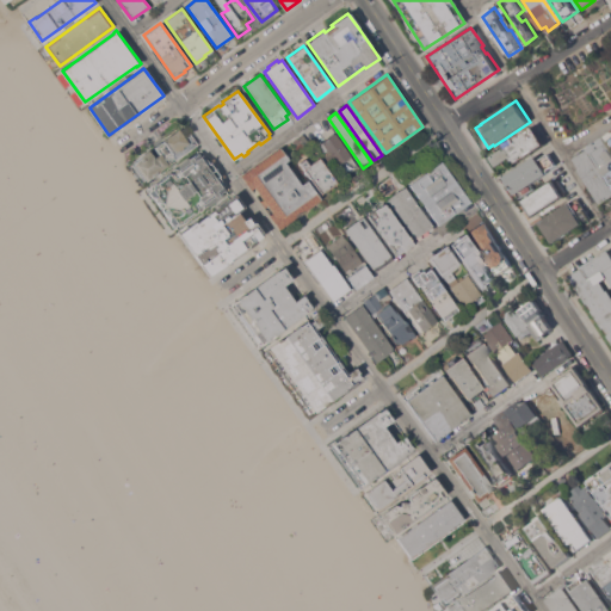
[(547,144),(517,164),(513,156),(498,166),(491,156),(507,146),(505,143),(514,137),(514,139),(534,125),(547,144)]
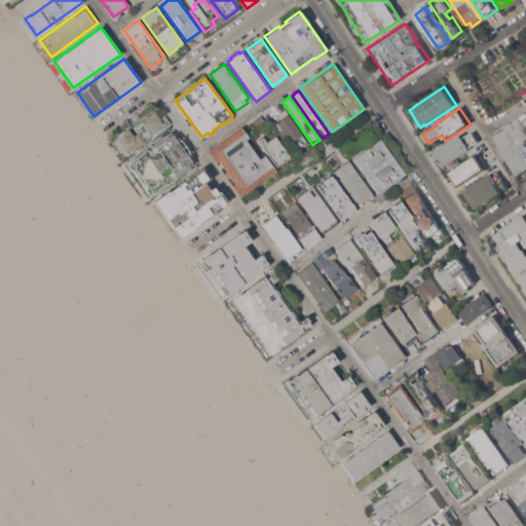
[(155,110),(160,116),(163,114),(170,123),(156,134),(153,128),(147,133),(149,136),(146,139),(147,140),(145,141),(145,142),(125,156),(124,155),(123,155),(113,140),(128,128),(134,136),(137,133),(133,126),(155,110)]
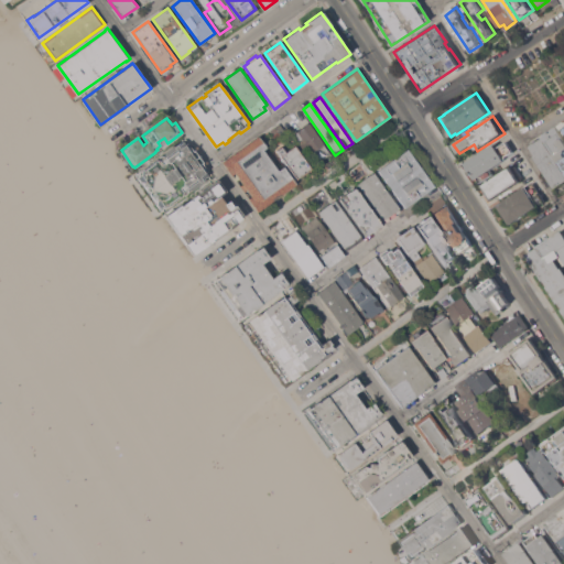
[(331,152),(317,162),(306,145),(303,149),(297,141),(299,141),(293,134),(310,122),(331,152)]
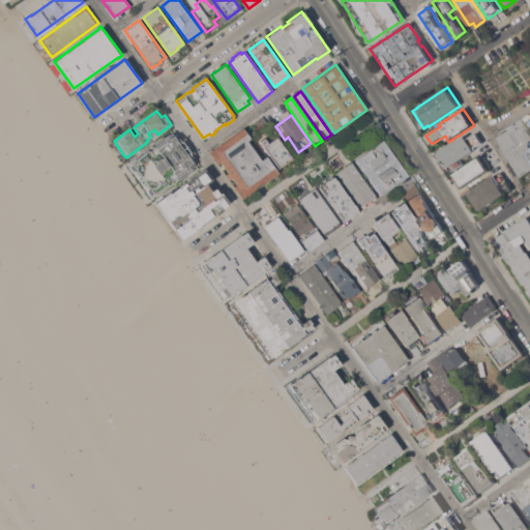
[(263,116),(269,126),(260,133),(253,123),(263,116)]
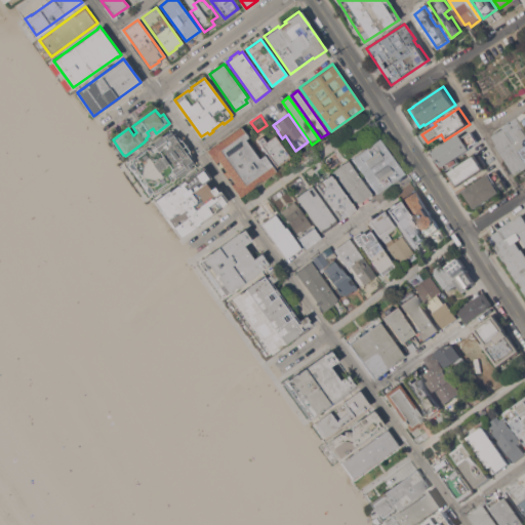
[(524,123),(524,153),(511,130),(510,131),(507,126),(521,117),(524,123)]
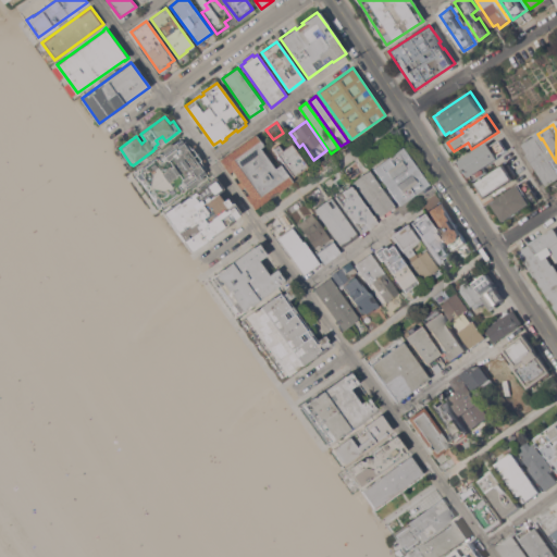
[(263,146),(260,148),(274,169),(280,164),(293,182),(256,209),(246,196),(247,196),(230,172),(229,172),(220,160),(256,134),(256,135),(263,146)]
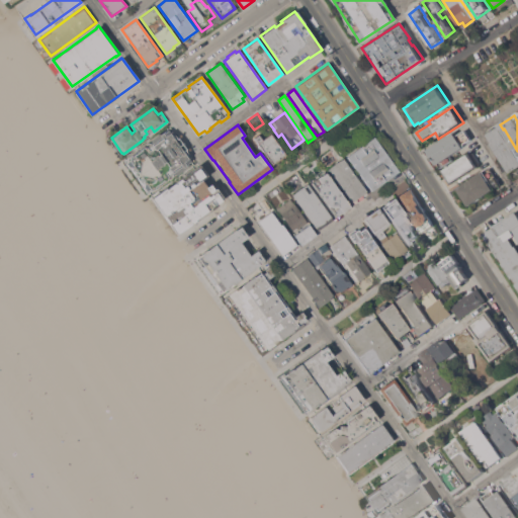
[(184,168),(176,174),(172,173),(171,175),(170,175),(169,176),(168,176),(167,180),(155,188),(156,189),(150,188),(147,190),(126,162),(127,161),(128,157),(159,133),(161,135),(170,126),(173,131),(172,131),(178,138),(187,149),(186,150),(194,160),(184,168)]
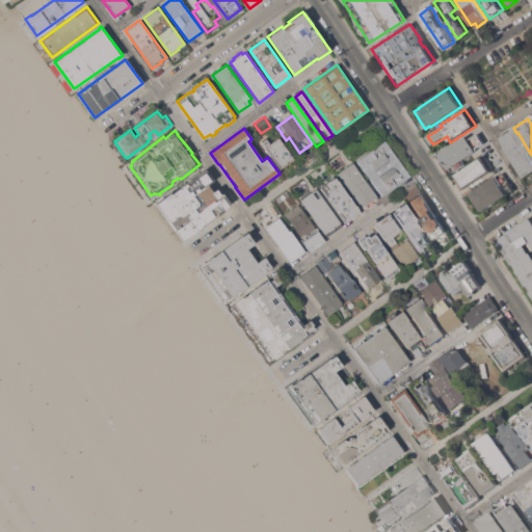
[(531,161),(531,173),(524,178),(504,147),(505,145),(501,139),(512,131),(531,161)]
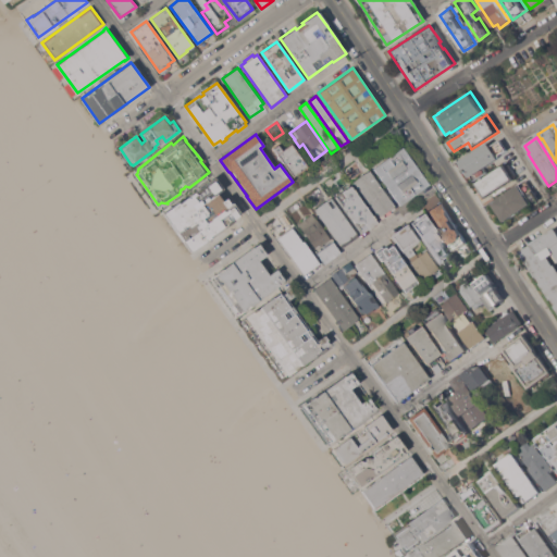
[(490,143),(491,145),(500,139),(507,150),(498,156),(499,158),(480,171),(482,175),(473,181),(471,176),(470,177),(460,161),(490,143)]
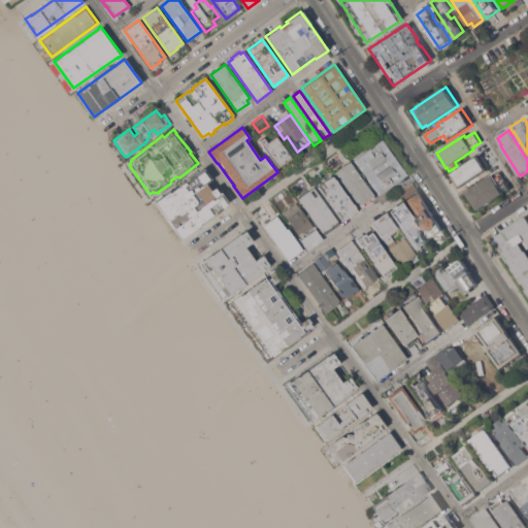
[(291,158),(277,167),(259,140),(263,137),(267,142),(275,136),(291,158)]
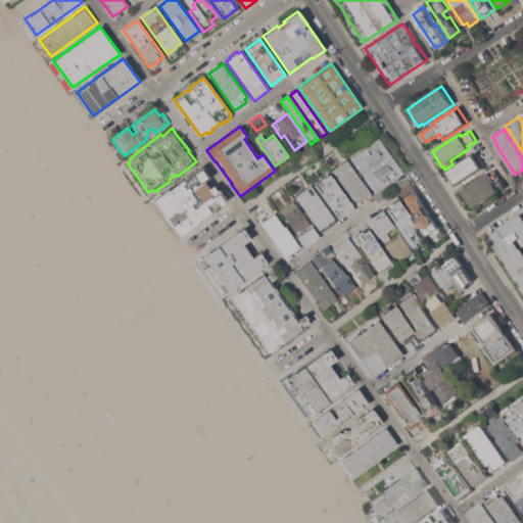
[(378,138),(403,173),(375,193),(350,158),(378,138)]
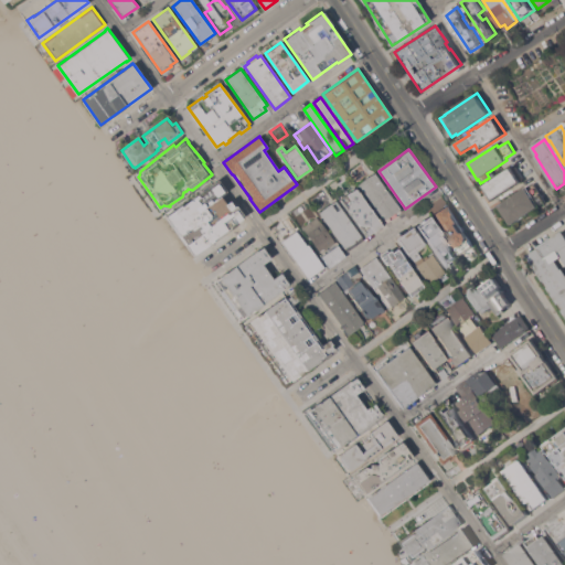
[(483,185),(512,167),(512,168),(515,166),(524,179),(521,181),(522,183),(493,201),(483,185)]
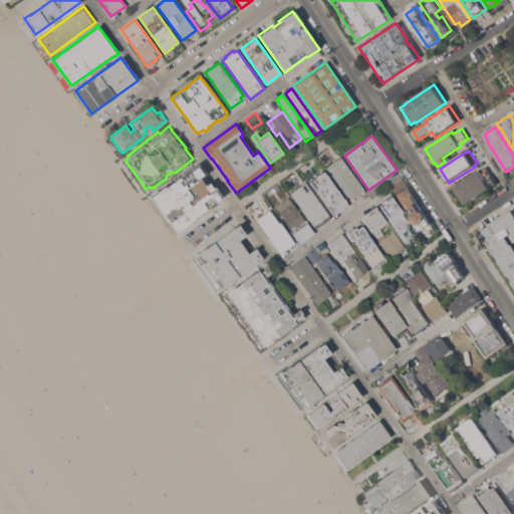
[(364,191),(360,194),(361,195),(350,203),(325,168),(340,157),(364,191)]
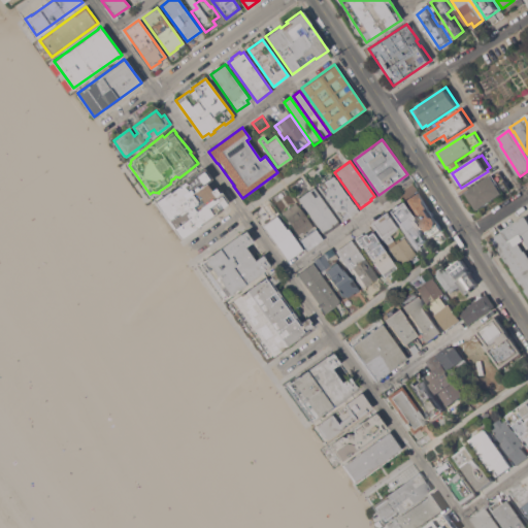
[(163,196),(162,196),(169,191),(169,192),(203,168),(211,179),(206,184),(210,190),(215,188),(219,193),(221,192),(228,202),(198,224),(199,225),(180,238),(155,202),(163,196)]
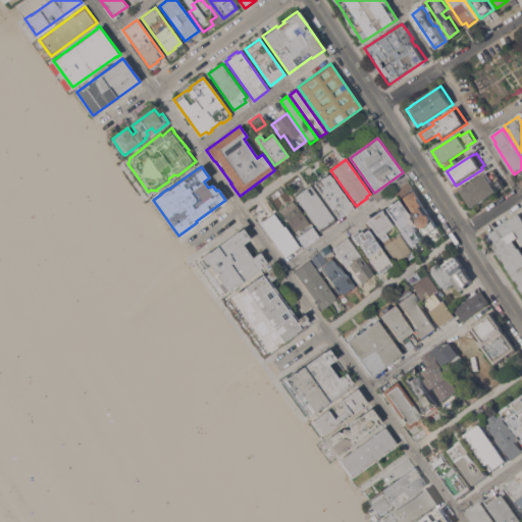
[(493,169),(505,187),(473,207),(461,190),(493,169)]
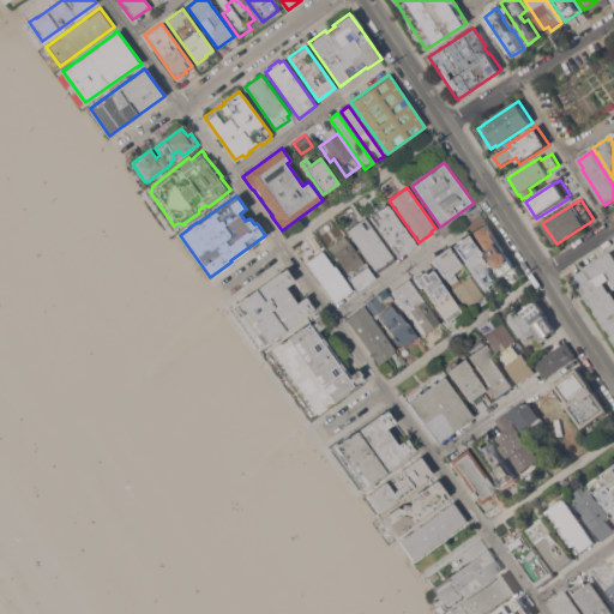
[(410,248),(409,251),(408,251),(398,258),(368,216),(380,208),(380,209),(386,204),(415,245),(410,248)]
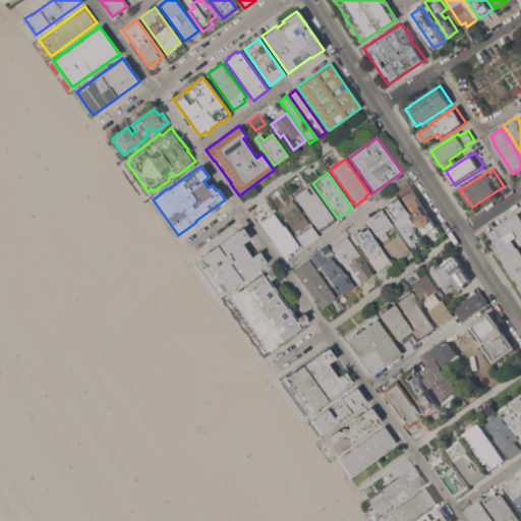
[(334,218),(333,218),(335,221),(321,232),(319,229),(317,229),(294,195),(309,184),(334,218)]
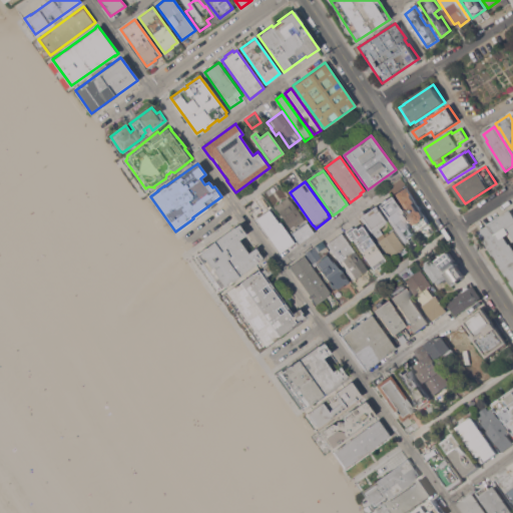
[(431,223),(419,231),(394,193),(407,185),(431,223)]
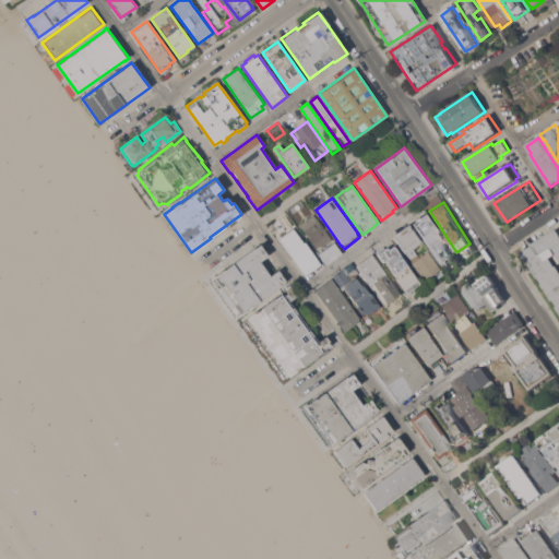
[(425,213),(454,253),(440,263),(412,223),(425,213)]
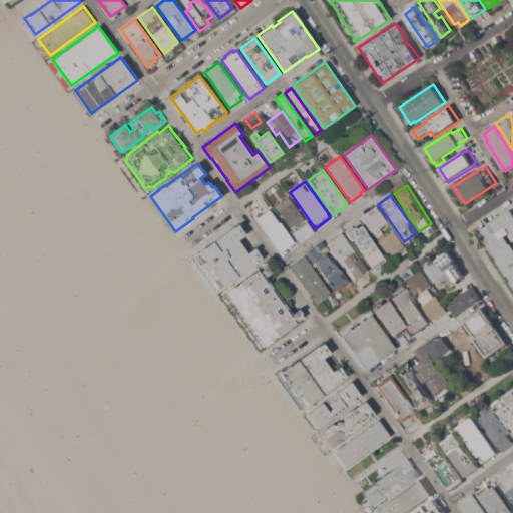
[(314,232),(300,242),(275,206),(288,196),(291,200),(291,199),(314,232)]
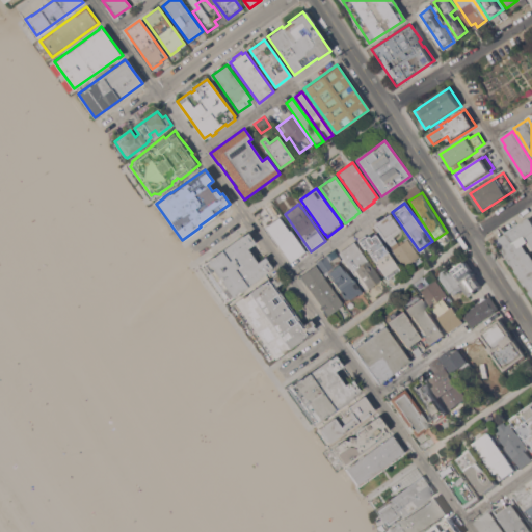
[(400,230),(392,235),(398,245),(407,239),(419,257),(403,267),(392,250),(393,249),(386,239),(384,241),(373,224),(389,213),(391,215),(400,230)]
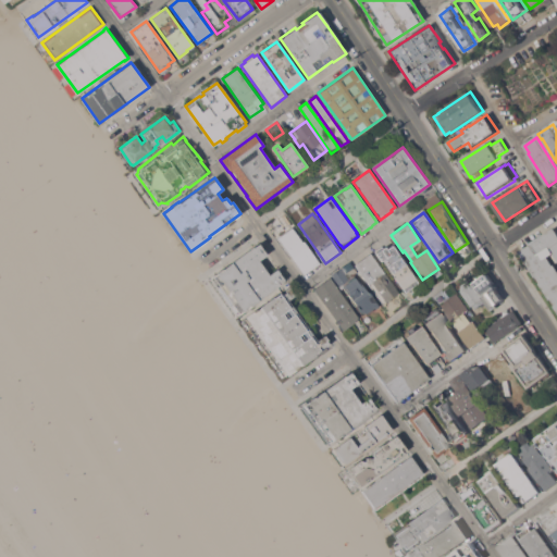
[(556,264),(556,307),(521,250),(531,244),(531,243),(555,226),(556,230),(556,260),(553,255),(549,257),(555,264),(556,263),(556,264)]
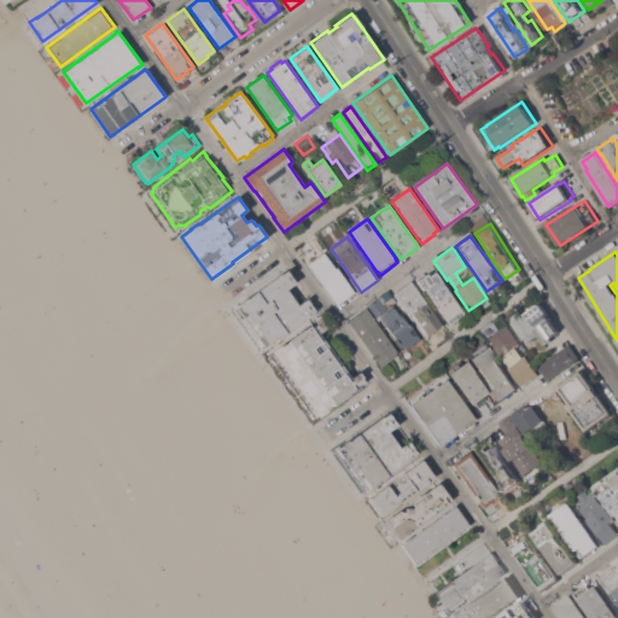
[(336,268),(337,267),(355,292),(338,304),(308,263),(324,252),(336,268)]
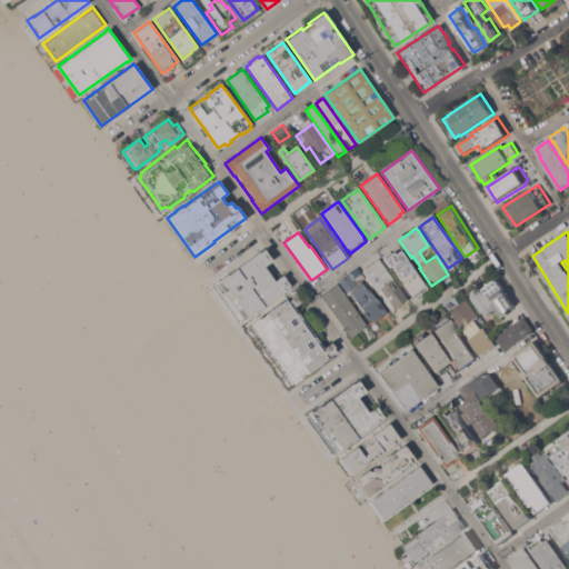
[(259,252),(265,248),(272,260),(265,266),(275,280),(282,275),(291,286),(286,289),(287,290),(248,318),(247,317),(241,321),(215,283),(229,273),(227,270),(257,249),(258,251),(259,252)]
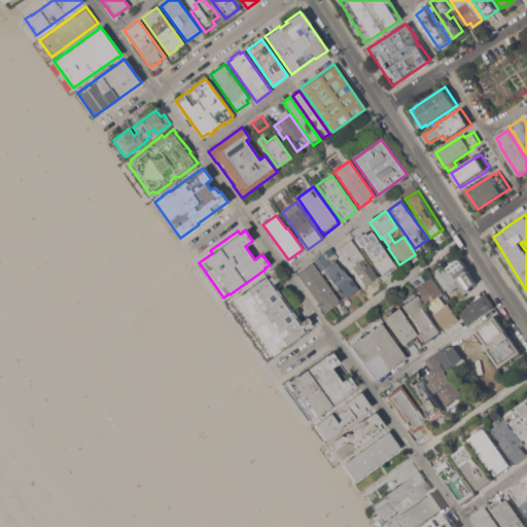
[(396,267),(384,276),(362,246),(360,247),(354,238),(361,233),(362,235),(364,233),(365,235),(371,232),(396,267)]
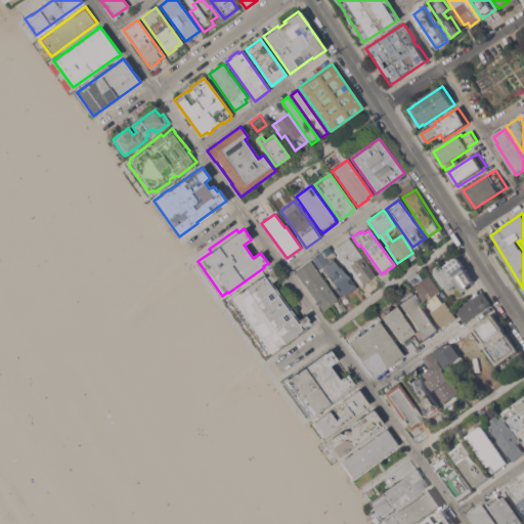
[(348,237),(375,275),(363,284),(350,265),(346,267),(333,249),(348,237)]
